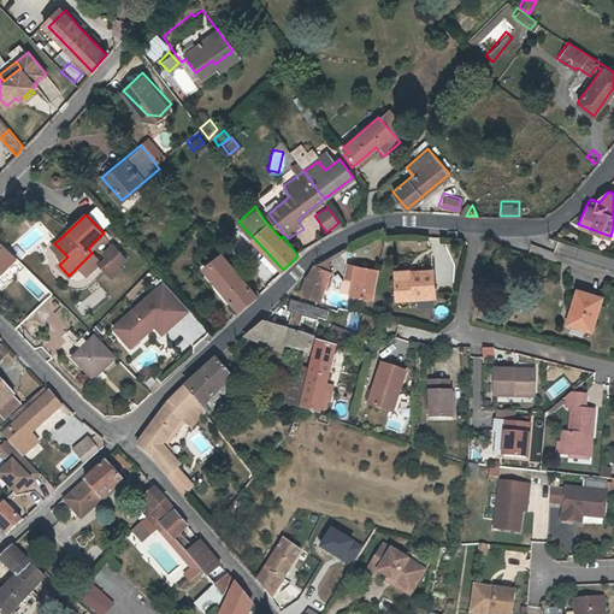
[(125,259),(110,242),(99,253),(102,257),(95,263),(108,277),(119,269),(117,265),(125,259)]
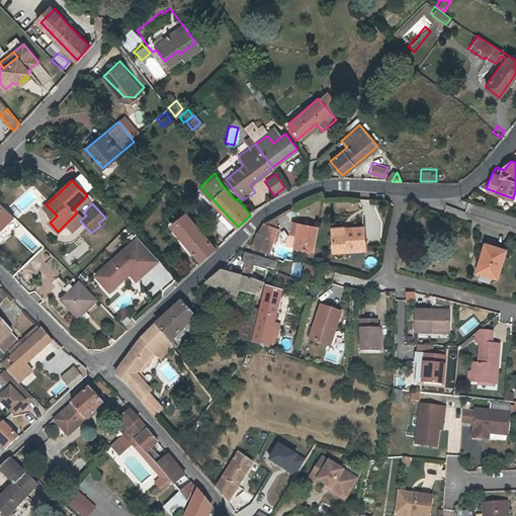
[(57,216),(46,204),(43,207),(54,219),(57,216)]
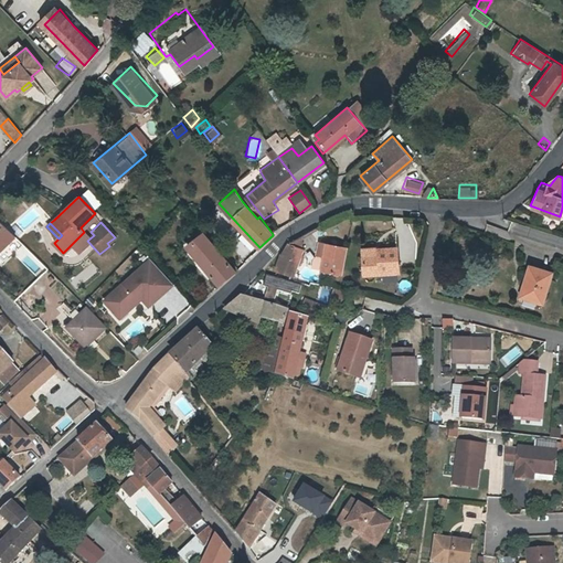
[(0,251),(14,236),(6,226),(0,232),(0,251)]
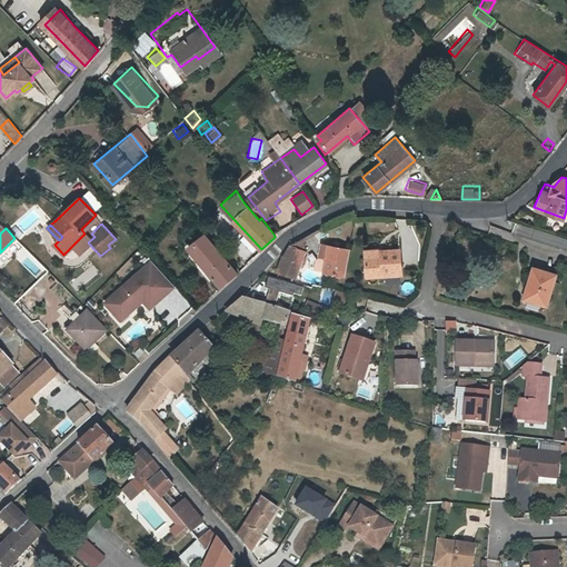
[(237,274),(204,232),(187,247),(220,287),(237,274)]
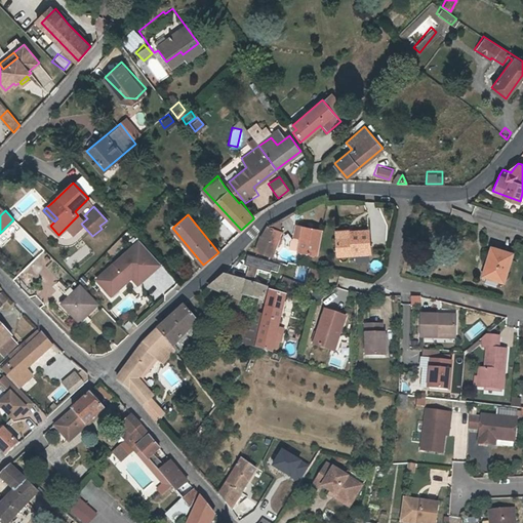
[(268,226),(267,229),(265,231),(263,234),(259,241),(256,250),(273,255),(282,232),(268,226)]
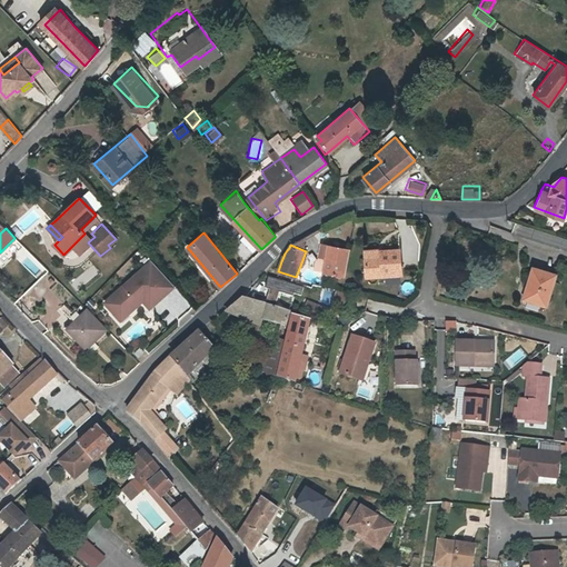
[(349,249),(329,246),(324,274),(344,279),(349,249)]
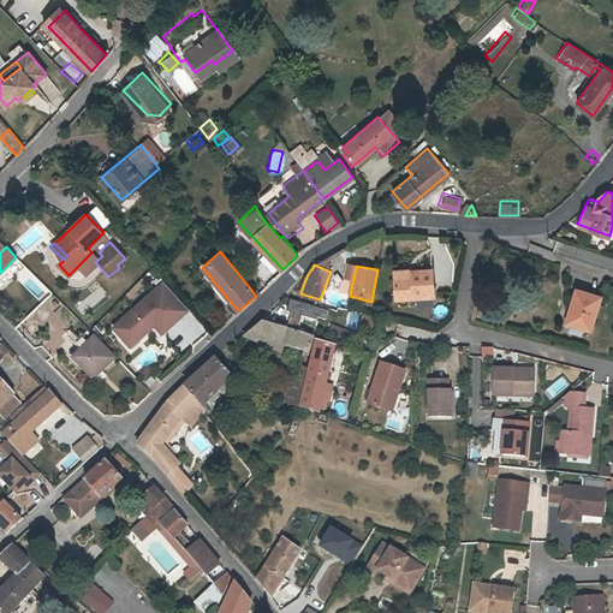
[(397,301),(434,297),(430,271),(410,272),(411,278),(394,280),(397,301)]
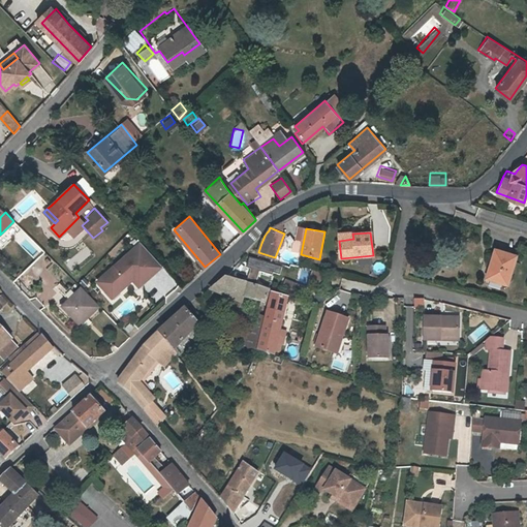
[(160,266),(137,241),(94,280),(111,298),(130,280),(136,287),(160,266)]
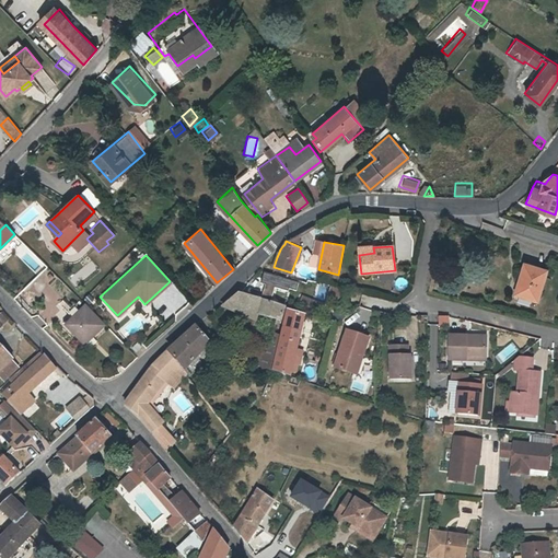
[(526,258),(522,272),(524,274),(519,290),(538,297),(549,266),(526,258)]
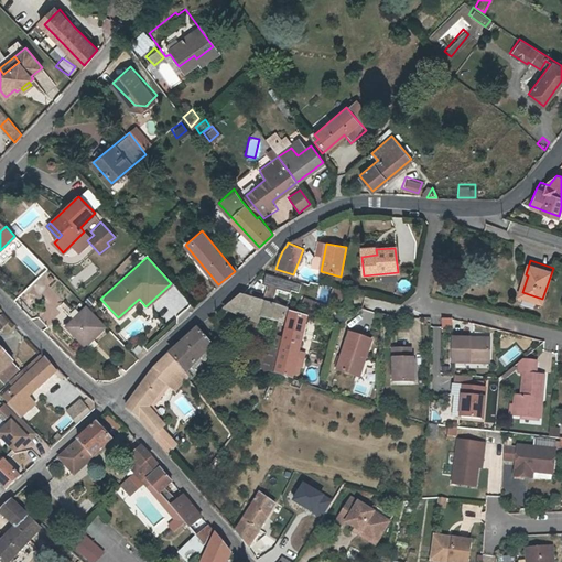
[(92,267),(76,278),(82,287),(98,274),(92,267)]
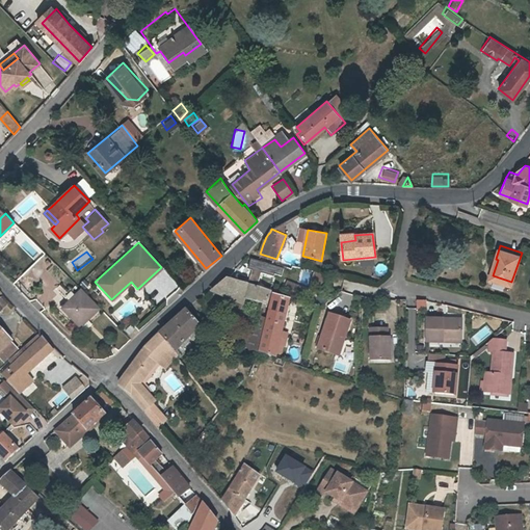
[(269,274),(271,262),(258,259),(254,269),(269,274)]
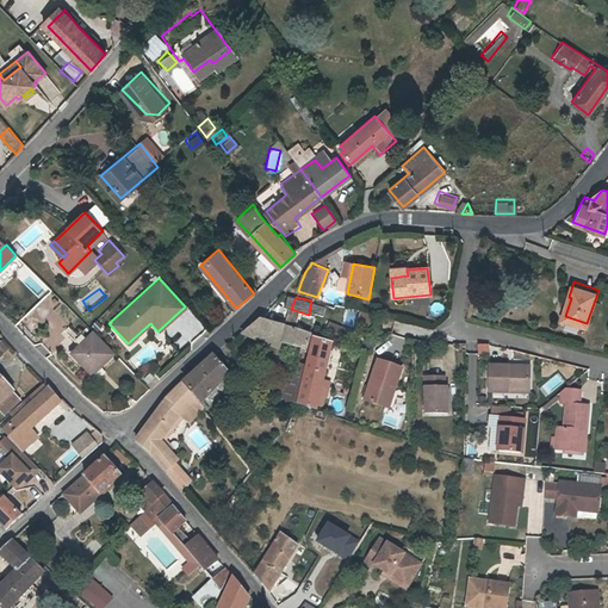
[(285,309),(283,320),(293,323),(297,311),(285,309)]
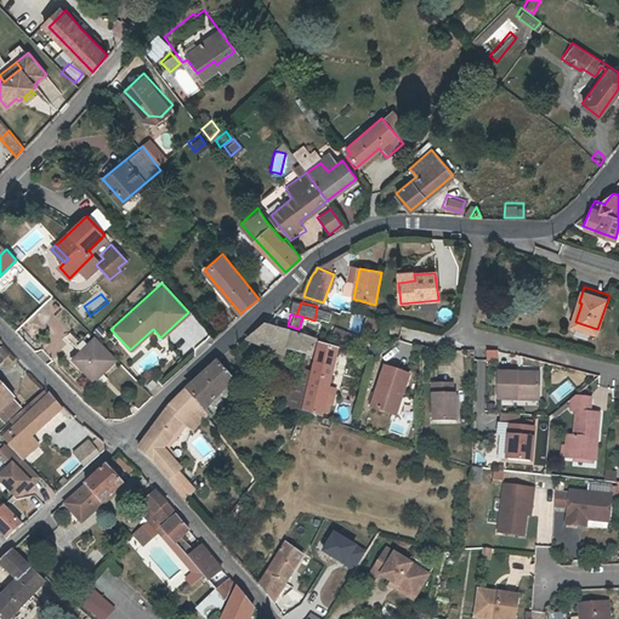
[(290,333),(265,324),(246,339),(283,356),(285,348),(290,333)]
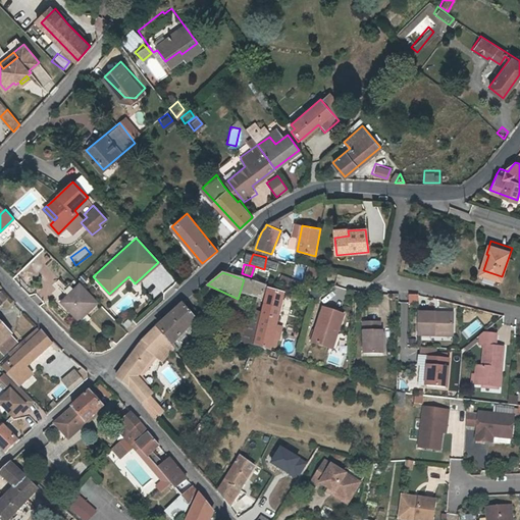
[(295,288),(297,279),(278,274),(276,282),(295,288)]
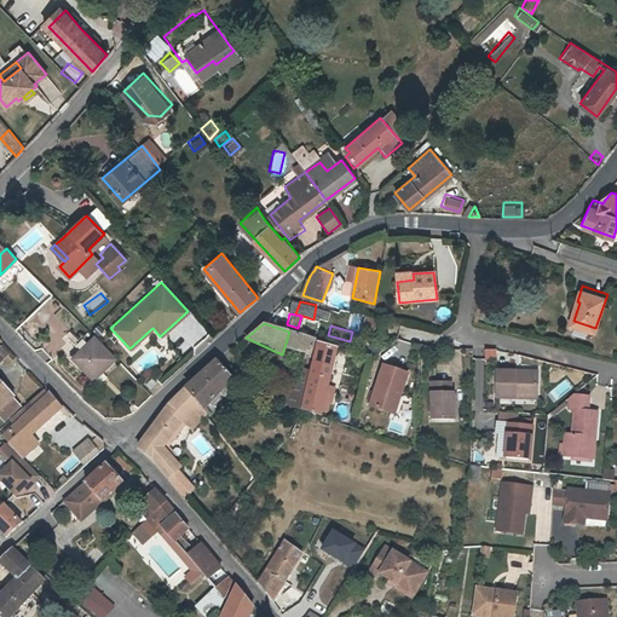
[(313,340),(289,332),(284,347),(310,355),(313,340)]
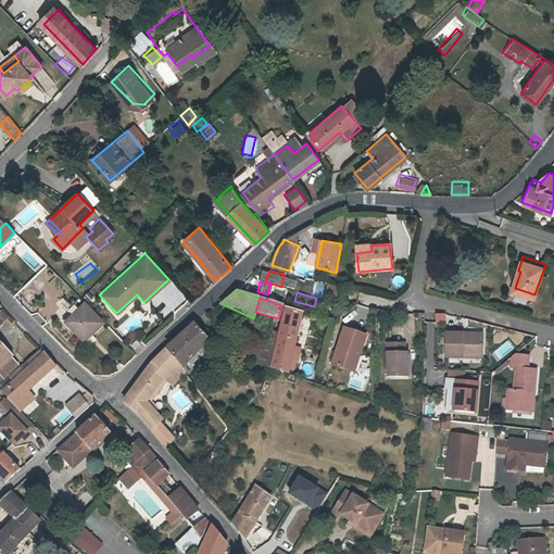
[(85,300),(72,312),(64,319),(80,337),(89,329),(91,331),(103,319),(85,300)]
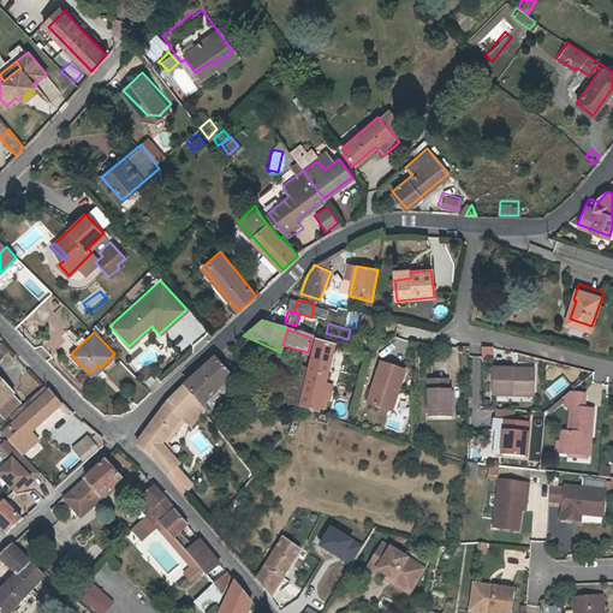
[(334,345),(315,340),(304,384),(298,405),(320,412),(334,345)]
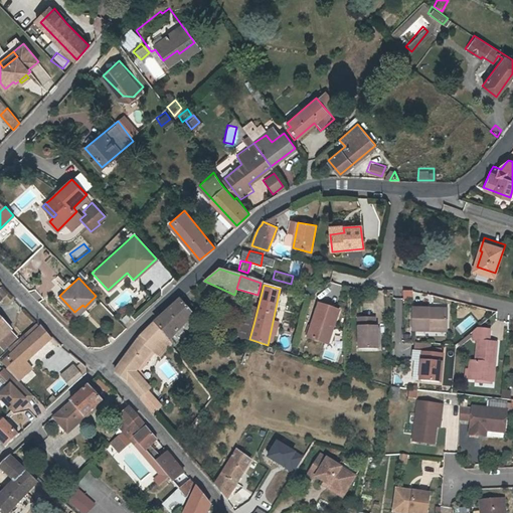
[(64,287),(57,294),(59,296),(66,289),(64,287)]
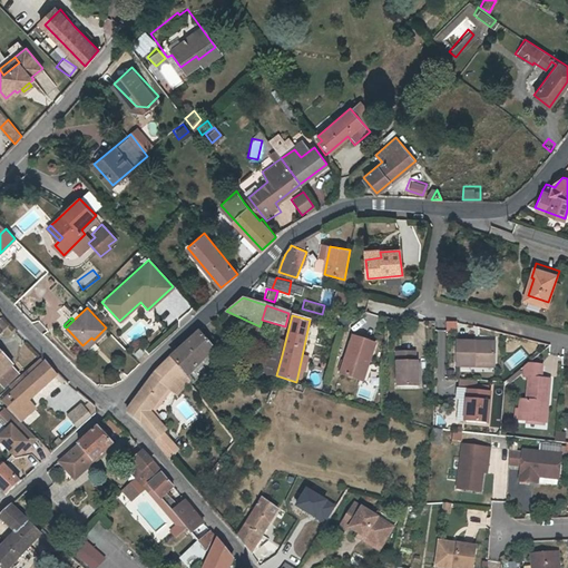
[(443,320),(443,330),(454,330),(454,320),(443,320)]
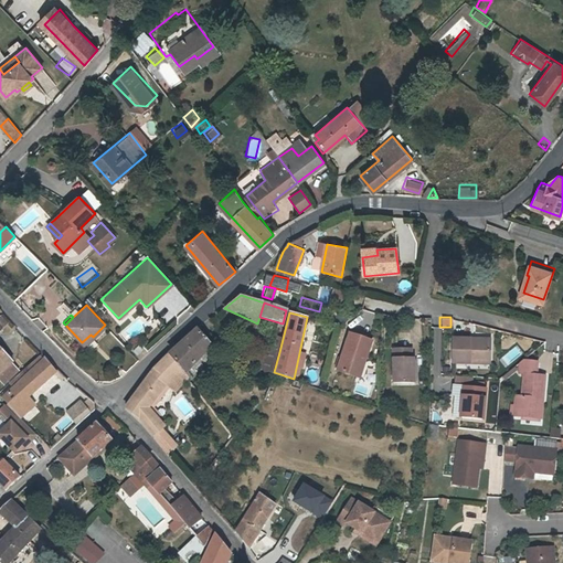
[(213,347),(198,328),(167,357),(183,376),(213,347)]
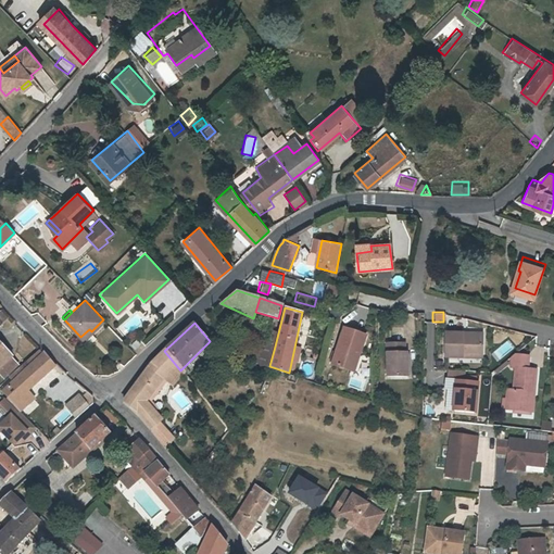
[(353,368),(359,351),(360,352),(366,334),(344,326),(331,362),(353,368)]
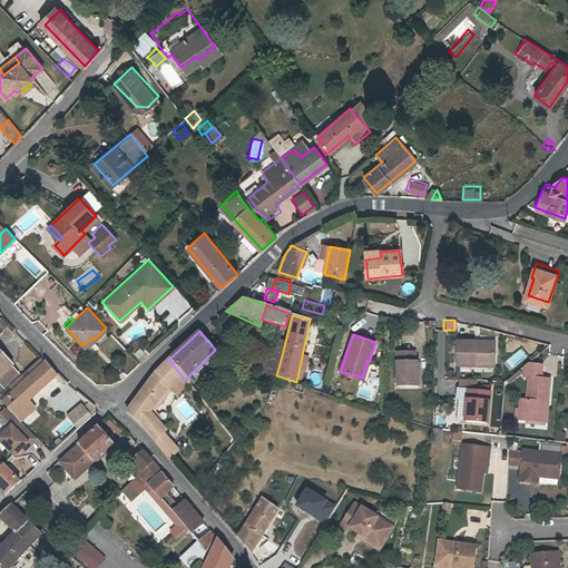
[(502,348),(516,349),(517,340),(503,339),(502,348)]
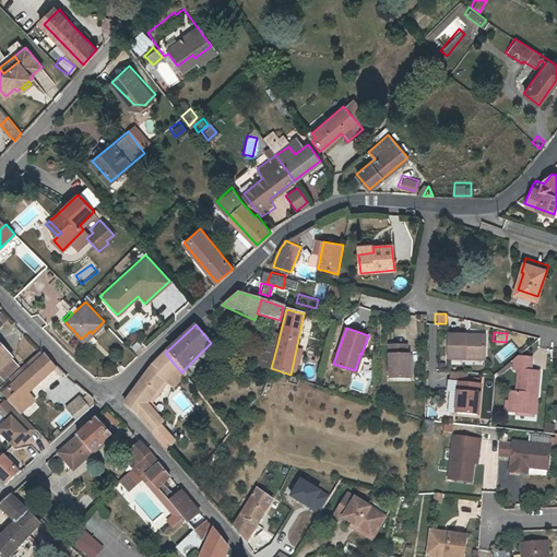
[(464,356),(484,356),(484,335),(447,335),(447,359),(463,360),(464,356)]
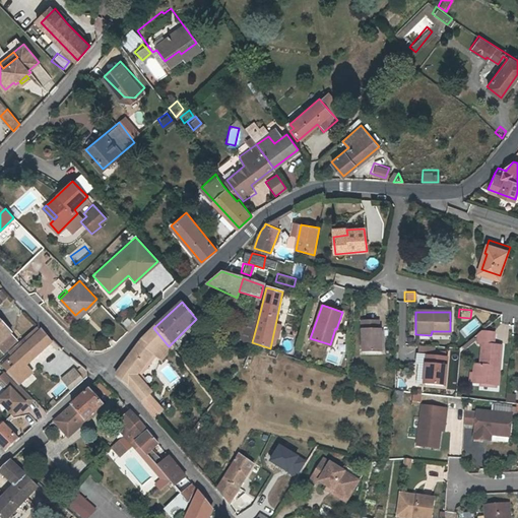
[(130,321),(126,317),(120,322),(124,326),(130,321)]
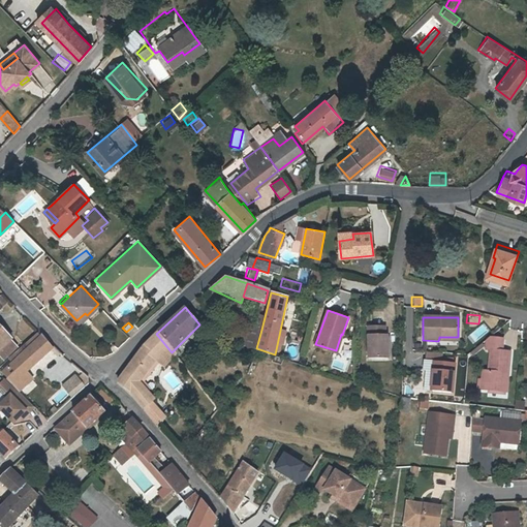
[(0,342),(8,335),(0,326),(0,342)]
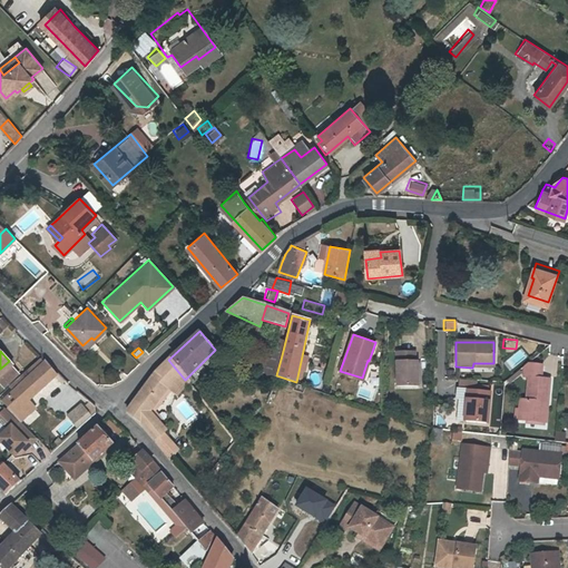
[(417,362),(414,362),(414,352),(397,351),(394,385),(415,385),(417,362)]
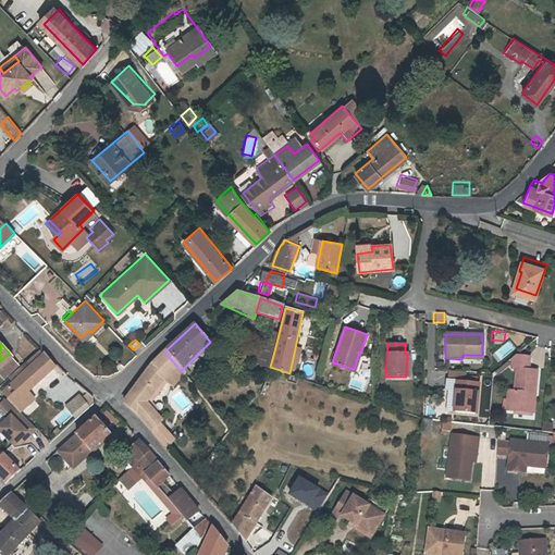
[(275,347),(274,346),(267,344),(259,364),(270,367),(275,347)]
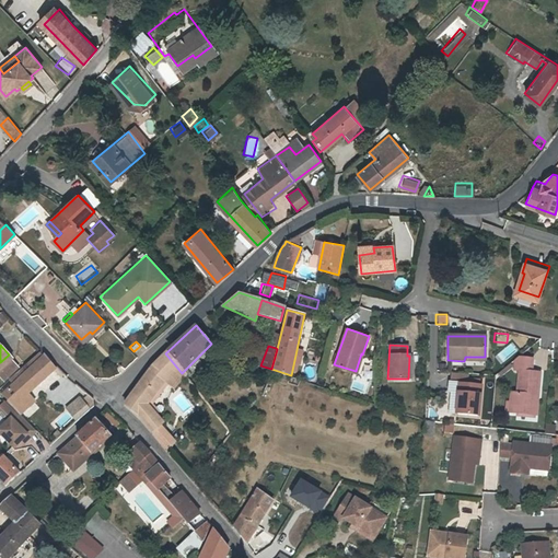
[(19,411),(33,397),(26,391),(50,368),(51,363),(43,353),(33,362),(30,358),(22,364),(24,369),(20,372),(0,392),(19,411)]
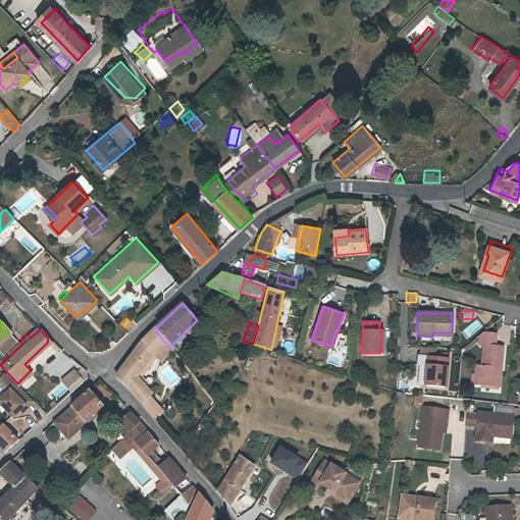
[(127,386),(148,410),(149,409),(158,418),(164,412),(149,397),(152,395),(138,377),(154,356),(163,363),(172,351),(169,348),(154,329),(142,341),(115,375),(127,386)]
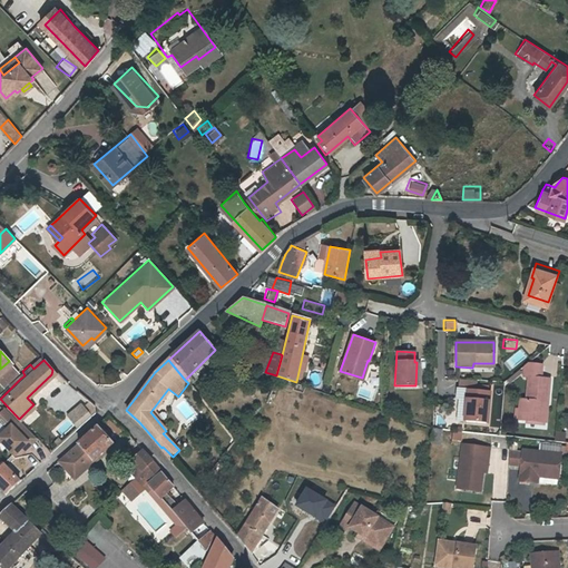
[(528,378),(526,400),(521,400),(520,409),(525,409),(524,420),(546,421),(549,379),(539,378),(540,366),(525,365),(524,366),(522,376),(528,378)]
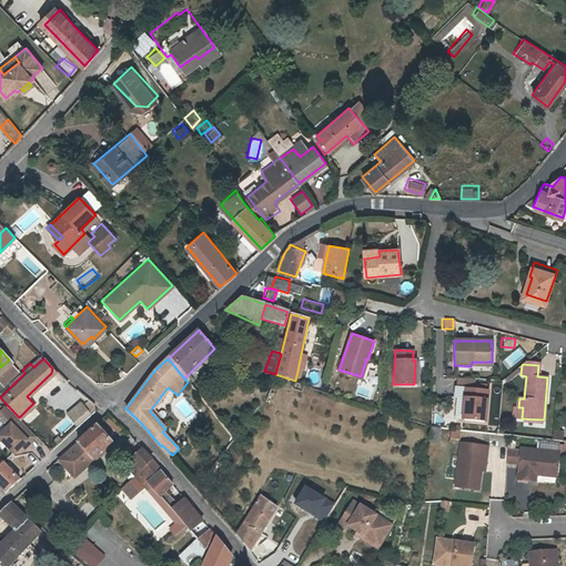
[(485,420),(487,391),(464,390),(462,417),(485,420)]
